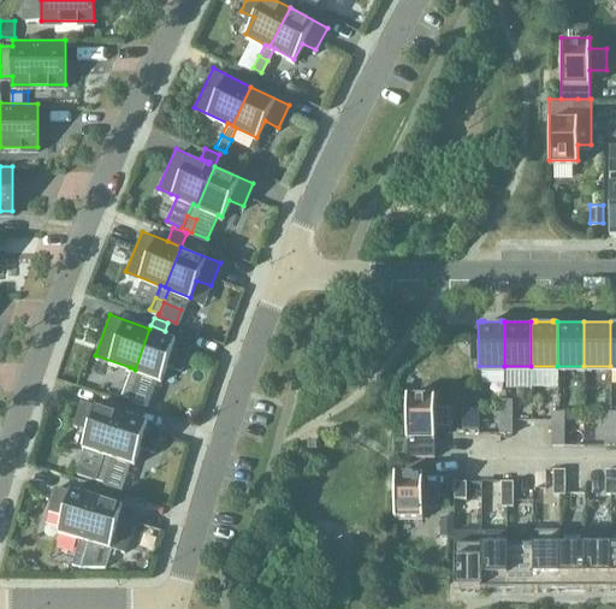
[(130,367),(125,380),(135,383),(140,371),(161,379),(167,361),(181,367),(189,343),(149,329),(135,370),(130,367)]
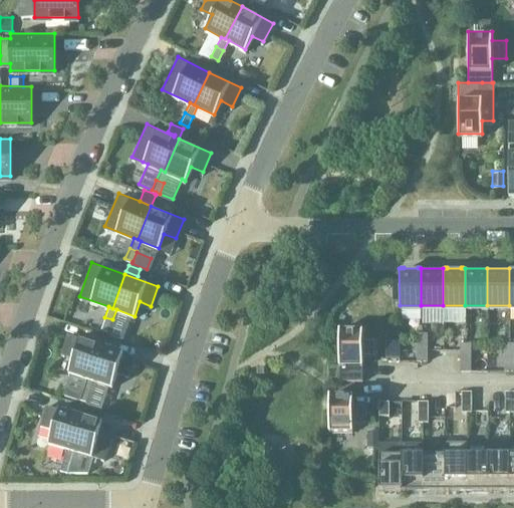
[(112,319),(104,317),(101,327),(108,330),(112,319)]
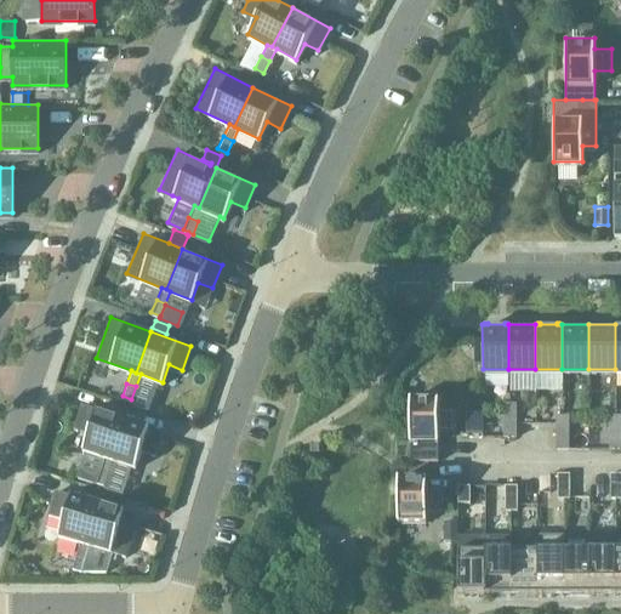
[(438,394),(409,394),(410,456),(438,456),(438,427),(455,428),(455,407),(438,405),(438,394)]
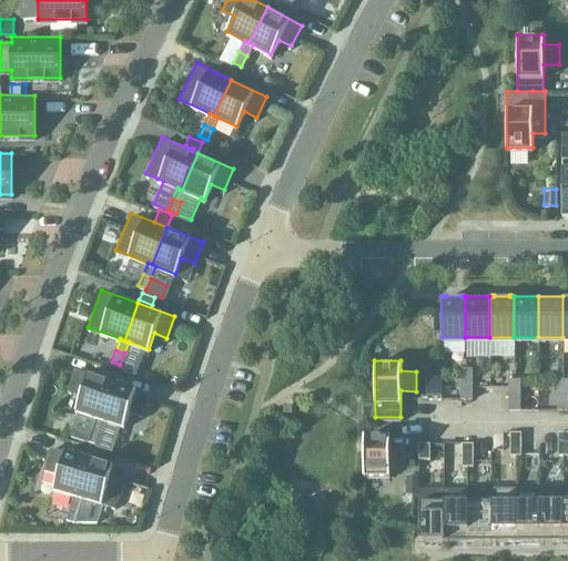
[(100,417),(112,379),(115,368),(100,364),(97,374),(75,367),(68,389),(81,393),(75,409),(95,416),(100,417)]
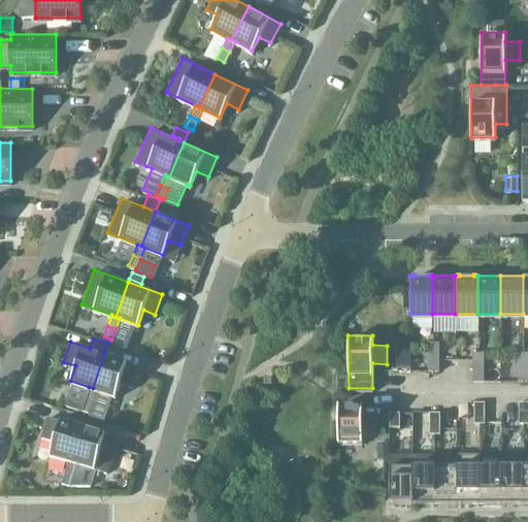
[(428,338),(428,353),(438,353),(438,338),(428,338)]
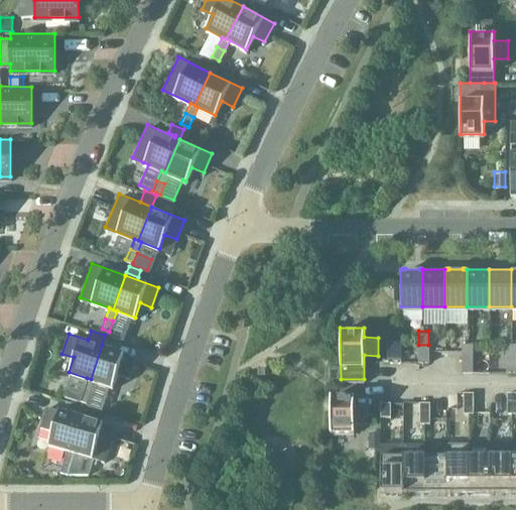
[(515,340),(506,341),(506,355),(515,354),(515,340)]
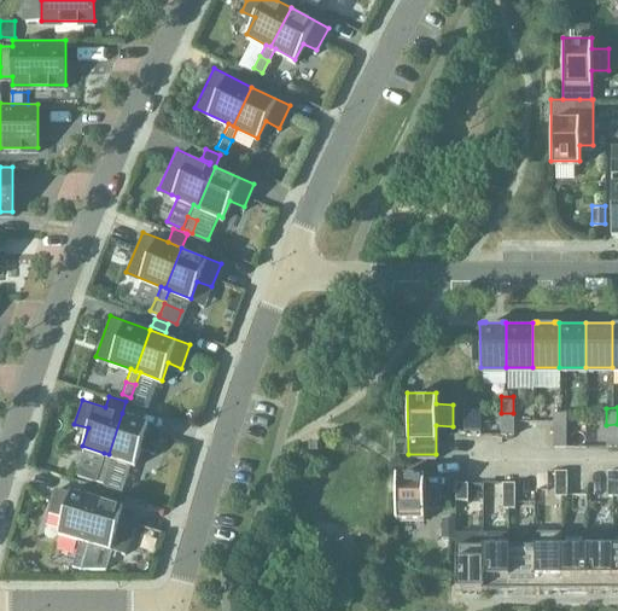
[(553,408),(553,425),(565,425),(565,408),(553,408)]
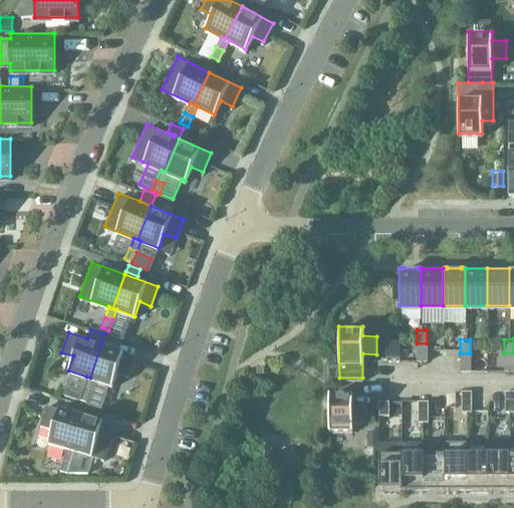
[(86,376),(83,387),(90,390),(94,378),(112,385),(116,370),(129,374),(135,354),(101,343),(90,377),(86,376)]
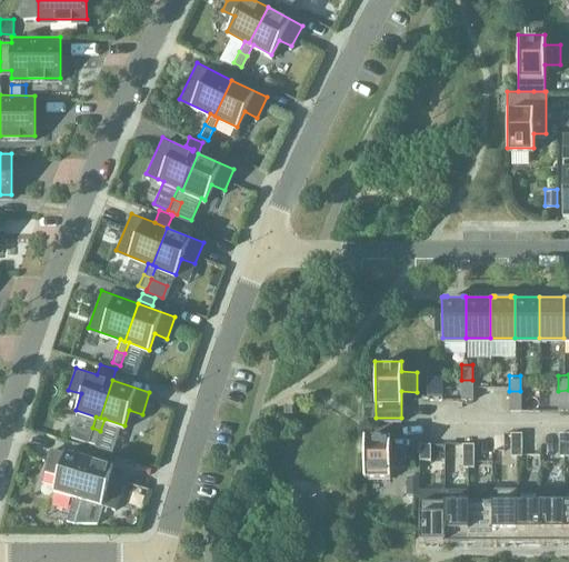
[(472,380),(461,380),(461,395),(472,395),(472,380)]
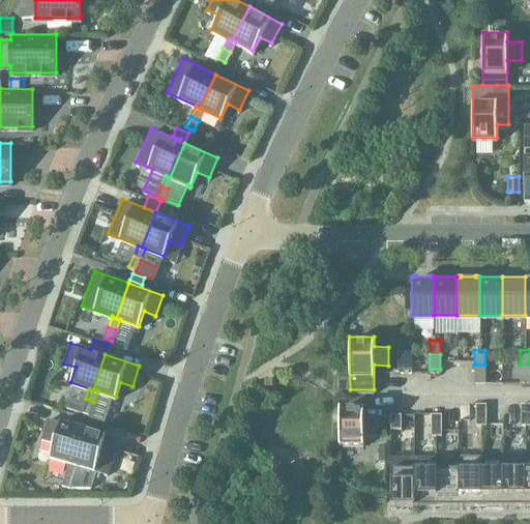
[(529,364),(520,365),(520,379),(529,378),(529,364)]
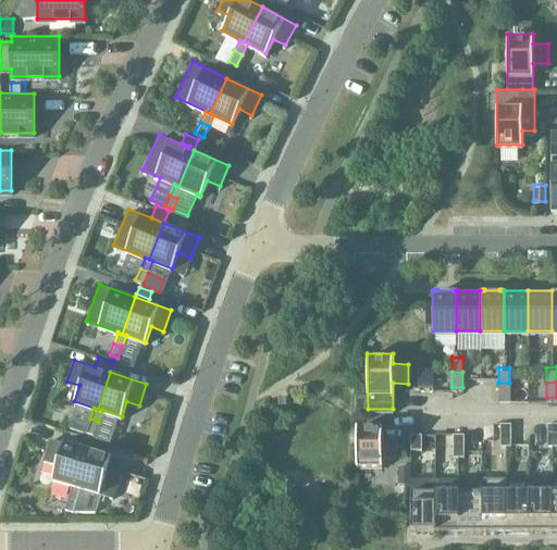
[(509,383),(498,383),(498,398),(509,398),(509,383)]
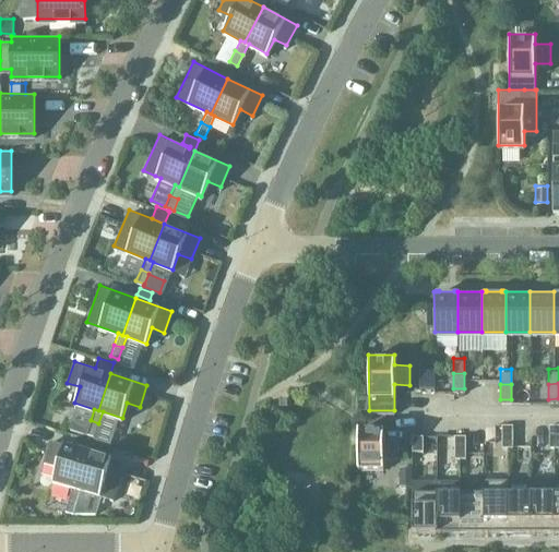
[(98,423),(91,420),(86,432),(95,434),(98,423)]
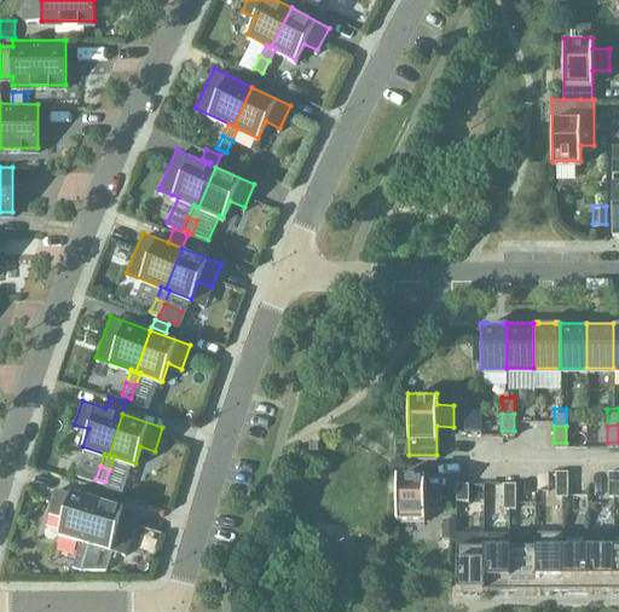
[(555,467),(555,479),(567,479),(567,467),(555,467)]
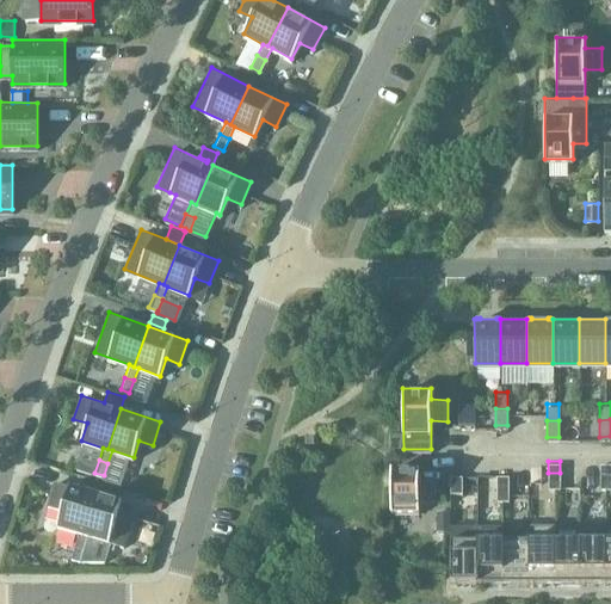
[(610,461),(600,461),(600,473),(610,473),(610,461)]
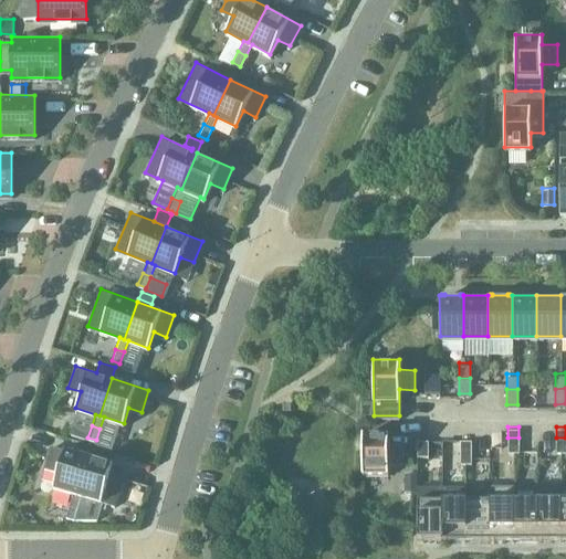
[(388,442),(388,431),(362,431),(363,472),(388,472),(388,462),(404,462),(404,442),(388,442)]
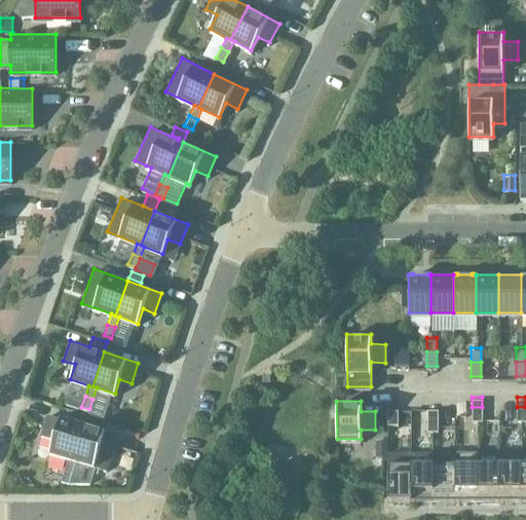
[(387,421),(398,421),(398,407),(387,407),(387,421)]
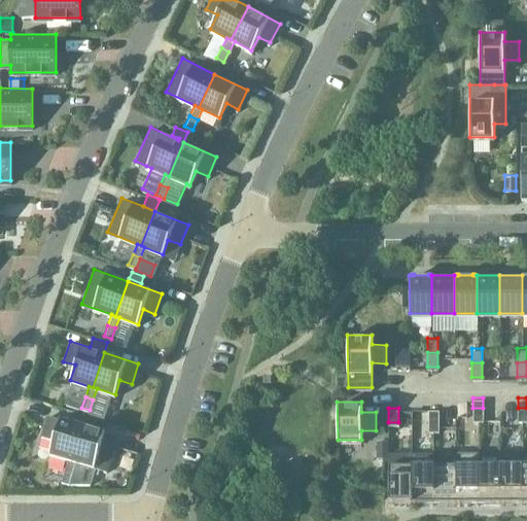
[(428,408),(428,418),(438,418),(438,408),(428,408)]
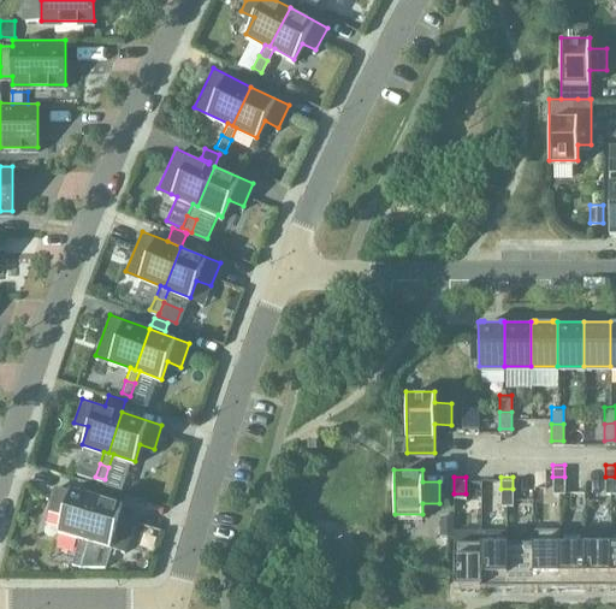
[(564,477),(552,477),(552,490),(564,490),(564,477)]
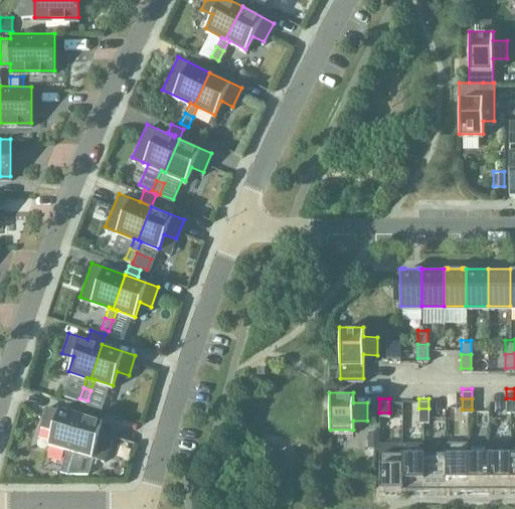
[(514,398),(506,398),(506,409),(514,408),(514,398)]
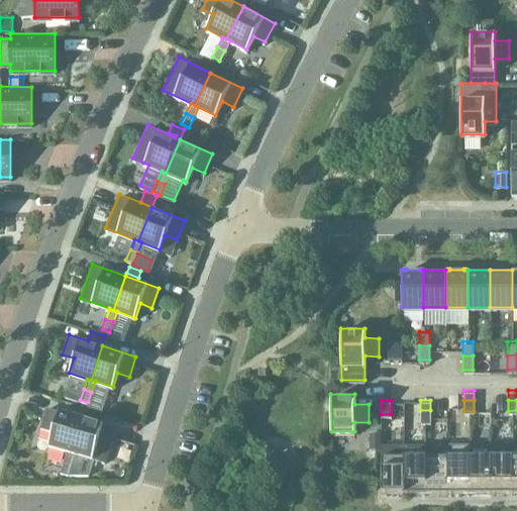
[(46,405),(40,426),(53,429),(48,443),(67,449),(71,450),(81,415),(46,405)]
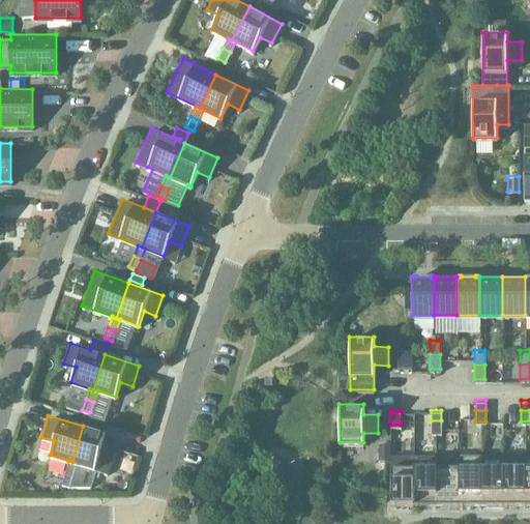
[(441,420),(431,420),(431,432),(441,432),(441,420)]
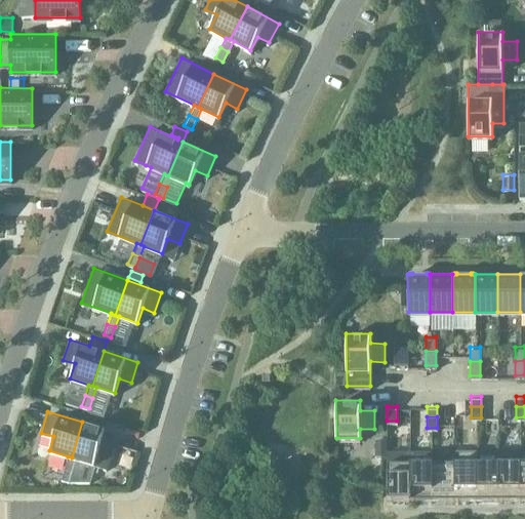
[(68,456),(65,467),(73,470),(70,480),(79,480),(85,462),(94,464),(106,468),(117,432),(82,422),(72,457),(68,456)]
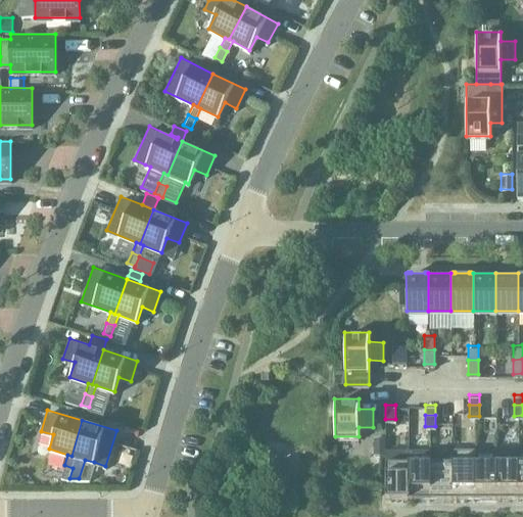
[(374,452),(385,452),(385,447),(385,436),(374,437),(374,452)]
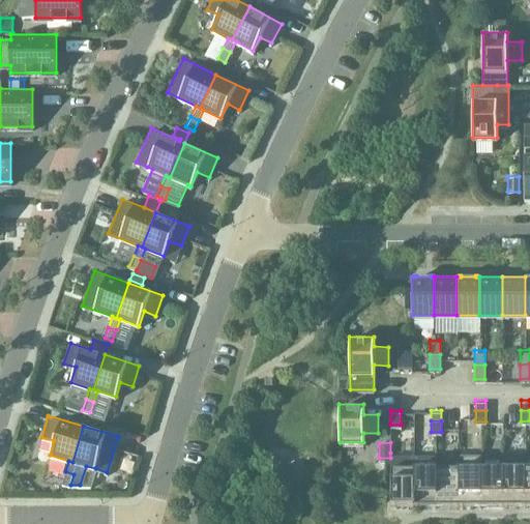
[(458,453),(458,465),(458,502),(480,502),(480,453),(458,453)]
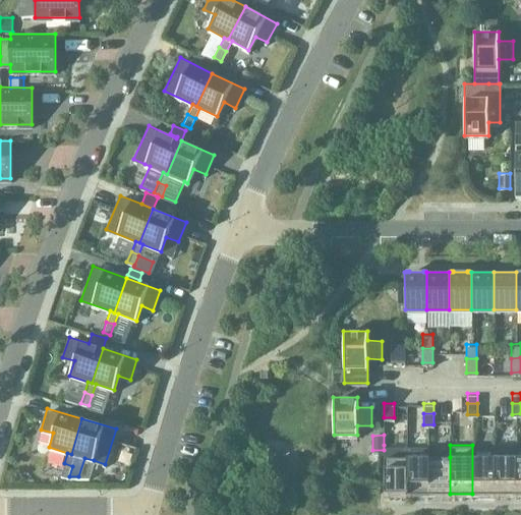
[(473,445),(472,445),(472,494),(495,494),(495,457),(473,457),(473,445)]
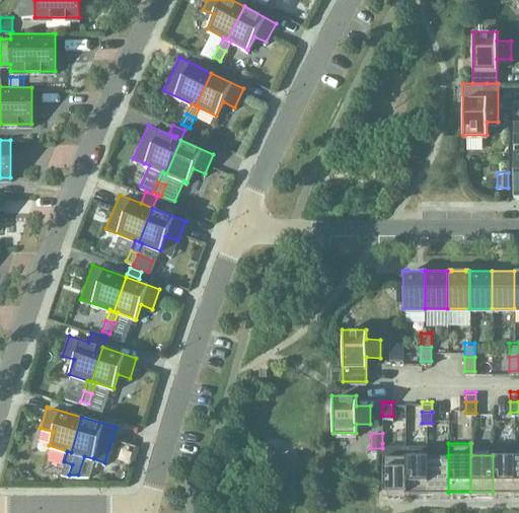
[(493,443),(493,455),(493,492),(515,492),(515,455),(515,443),(493,443)]
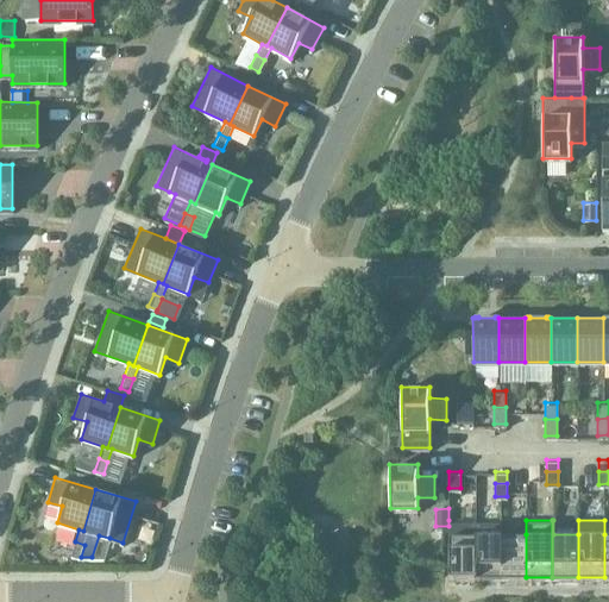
[(475,577),(475,534),(449,534),(449,577),(475,577)]
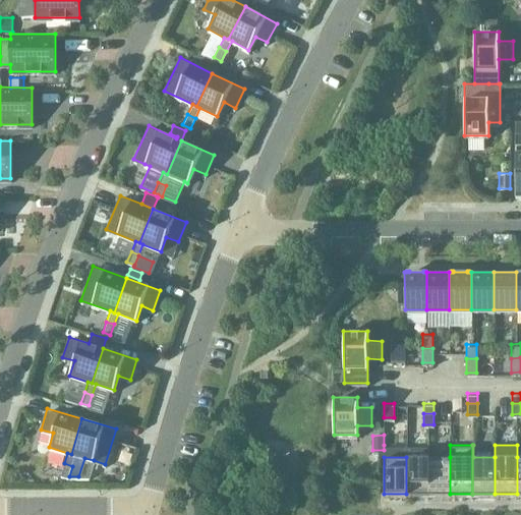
[(428,457),(406,457),(406,494),(428,494),(428,457)]
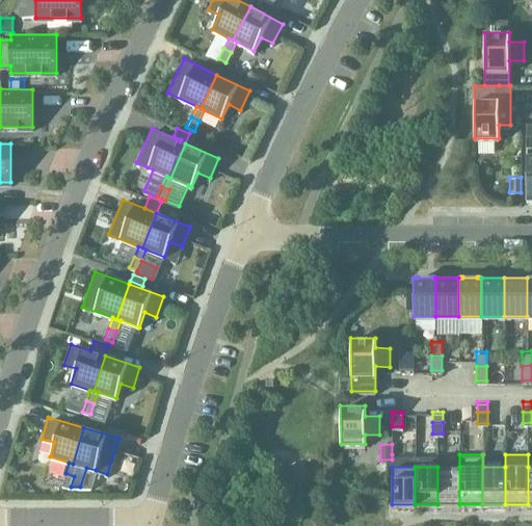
[(459,467),(437,467),(437,504),(459,504),(459,467)]
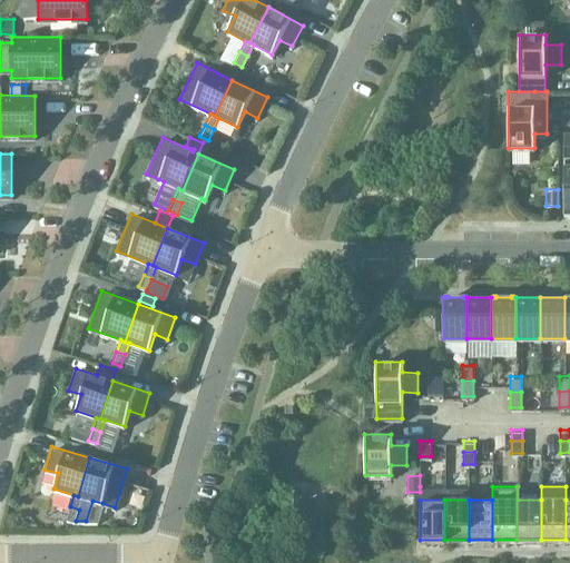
[(70,506),(67,519),(71,520),(76,521),(79,510),(70,506)]
